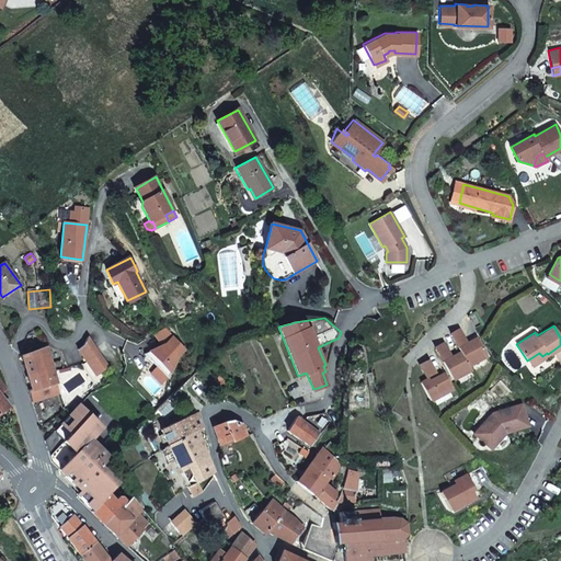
[(172,335),(165,327),(153,333),(161,344),(165,342),(172,335)]
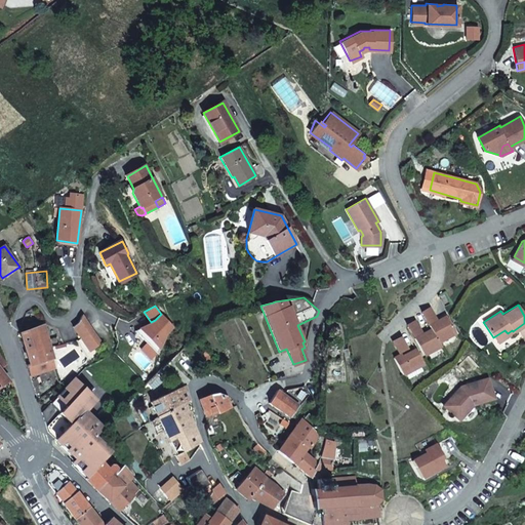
[(419,312),(427,325),(434,321),(427,308),(419,312)]
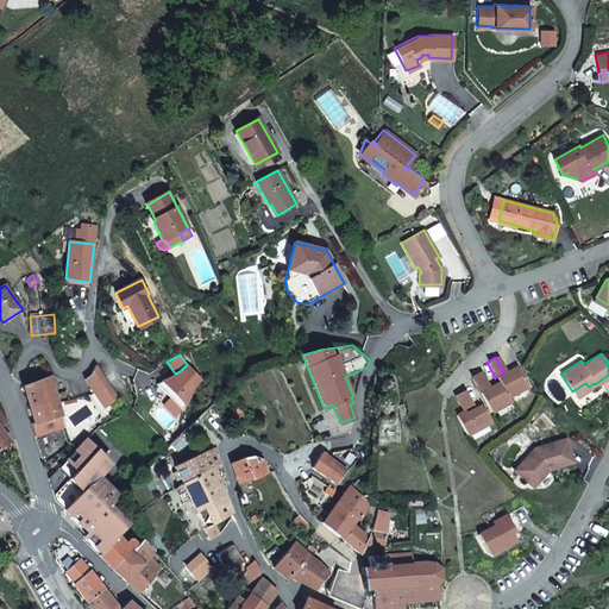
[(201,378),(187,364),(180,371),(175,374),(156,383),(182,409),(193,385),(201,378)]
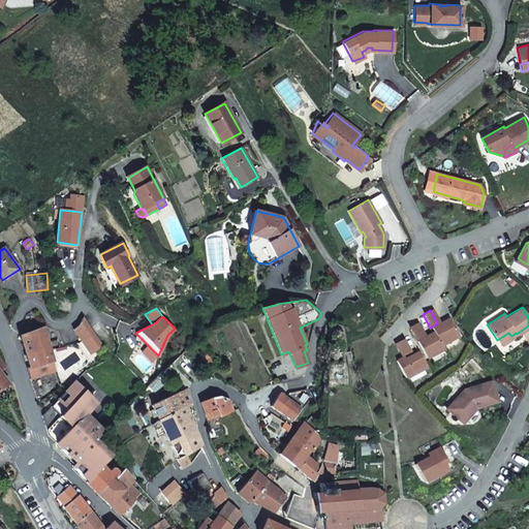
[(81,342),(89,354),(101,347),(82,318),(78,325),(72,330),(81,342)]
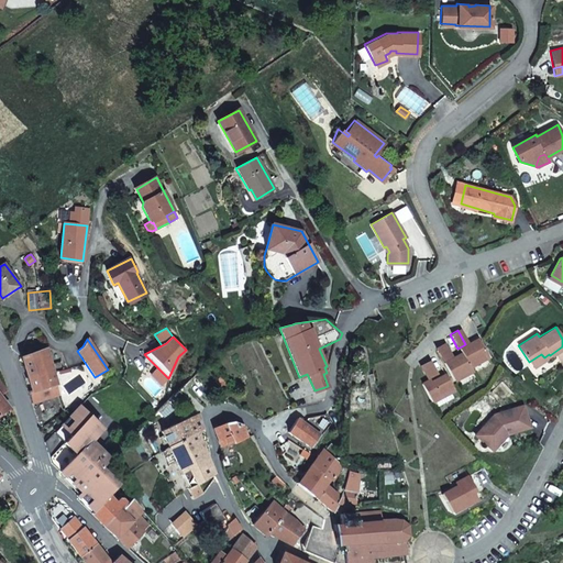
[(442,363),(452,381),(471,371),(467,366),(486,356),(476,339),(465,344),(457,349),(460,353),(450,359),(442,363)]
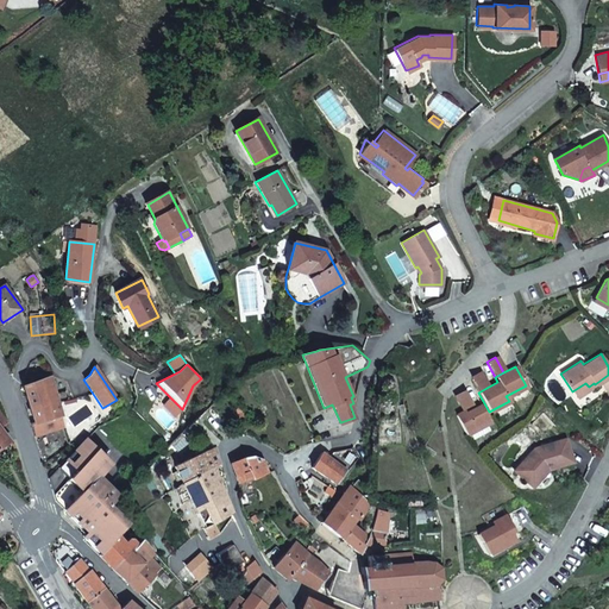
[(470,378),(478,393),(487,388),(478,374),(470,378)]
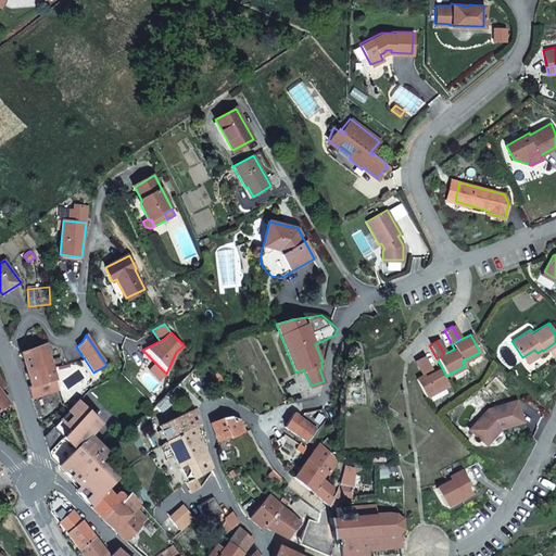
[(21,353),(30,386),(55,379),(47,344),(21,353)]
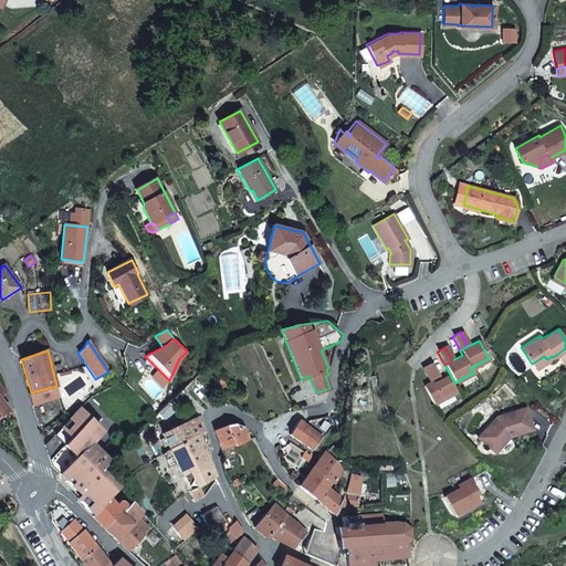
[(544,356),(532,364),(535,369),(548,360),(547,359),(544,356)]
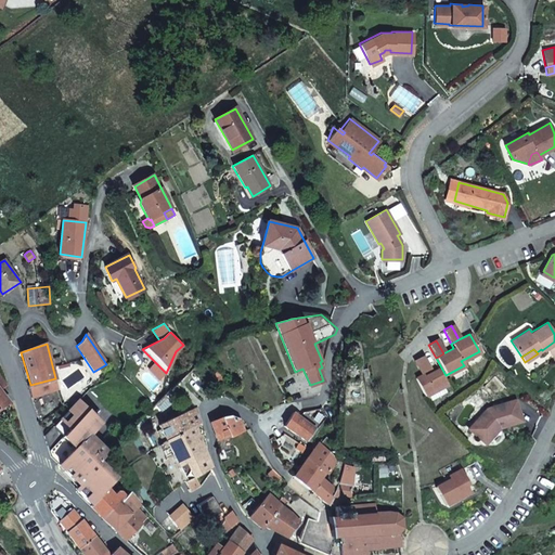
[(422,357),(414,361),(422,374),(423,374),(429,370),(422,357)]
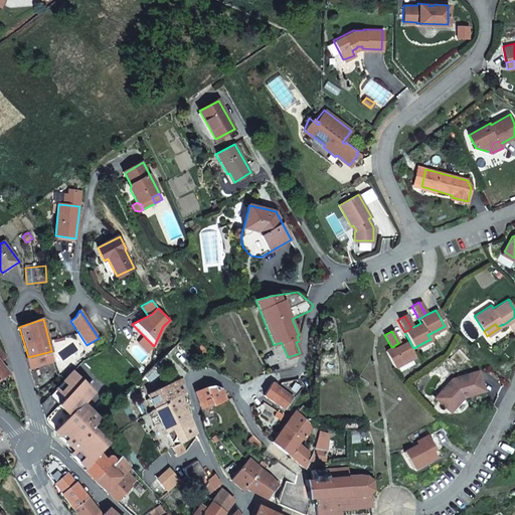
[(384,351),(393,367),(413,356),(405,343),(393,349),(392,347),(391,347),(384,351)]
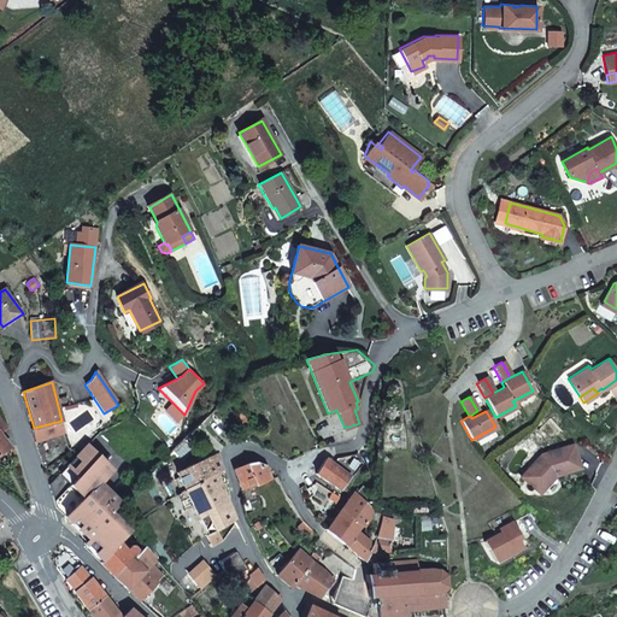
[(216,421),(209,412),(199,422),(206,428),(216,421)]
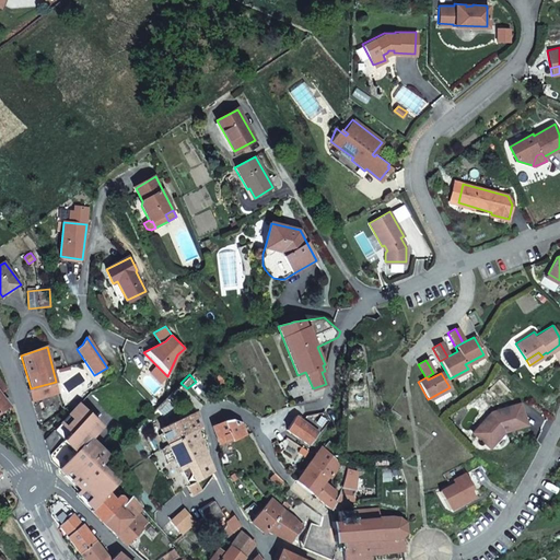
[(58,394),(56,382),(31,388),(27,389),(32,401),(57,394),(58,394)]
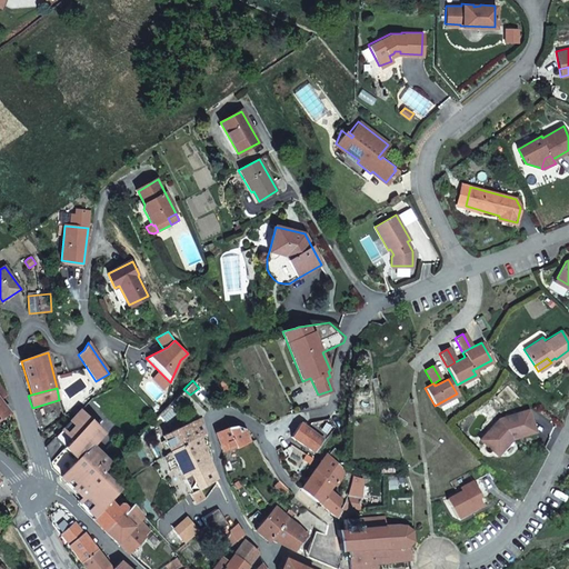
[(179,393),(202,417),(207,411),(190,395),(183,389),(179,393)]
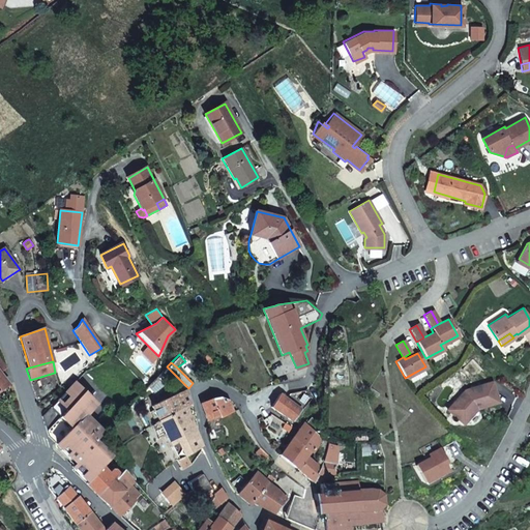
[(87,480),(101,467),(97,463),(107,453),(93,440),(102,431),(94,423),(116,400),(85,371),(41,416),(49,436),(76,464),(72,467),(87,480)]
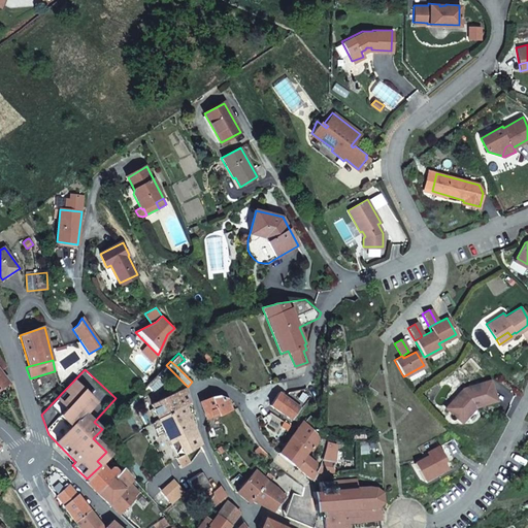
[(462,389),(444,407),(456,418),(464,418),(471,409),(469,407),(472,404),(475,403),(476,405),(495,400),(489,381),(462,389)]
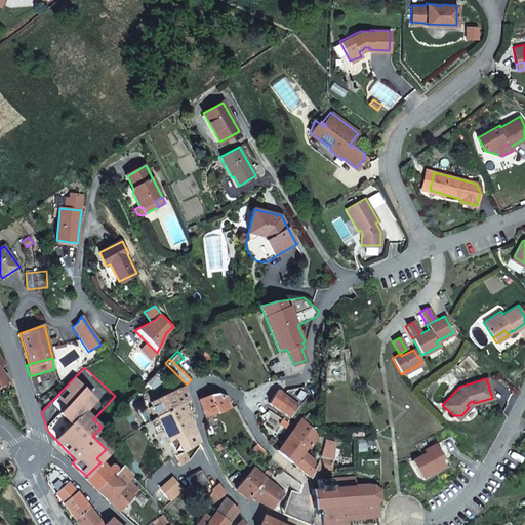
[(184,401),(189,398),(186,386),(150,403),(156,415),(184,401)]
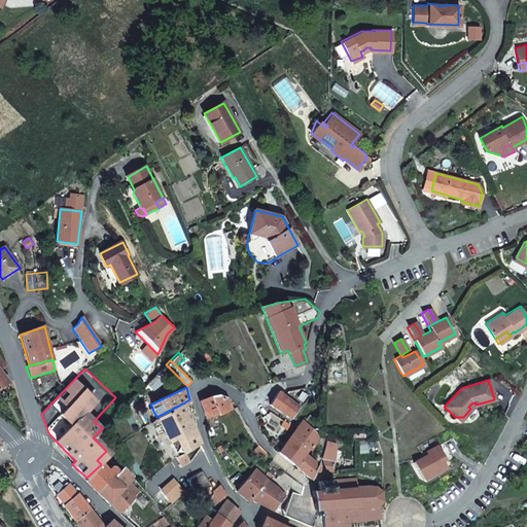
[(279,391),(269,403),(290,418),(291,417),(300,407),(279,391)]
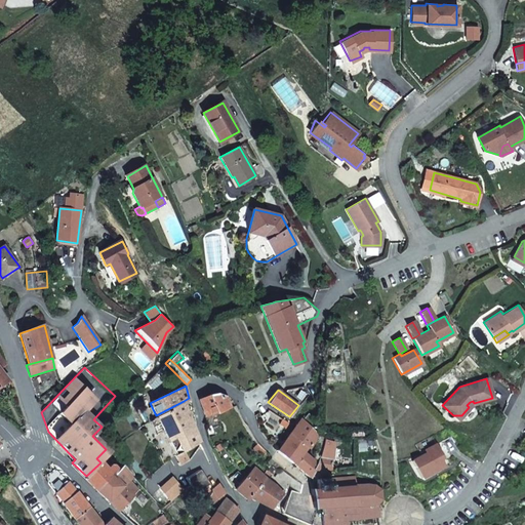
[(198,400),(205,416),(231,407),(227,396),(217,394),(198,400)]
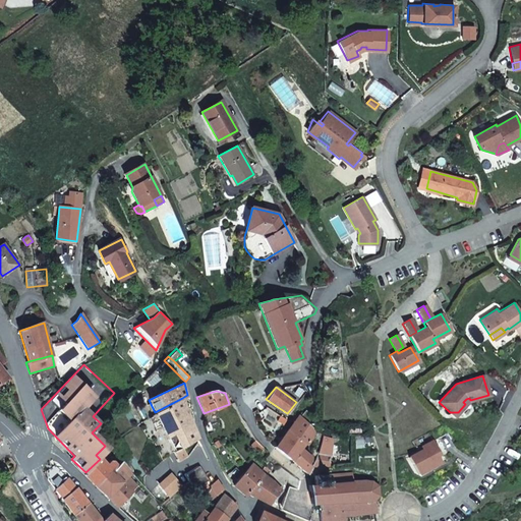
[(193,412),(187,395),(182,398),(187,411),(188,415),(193,412)]
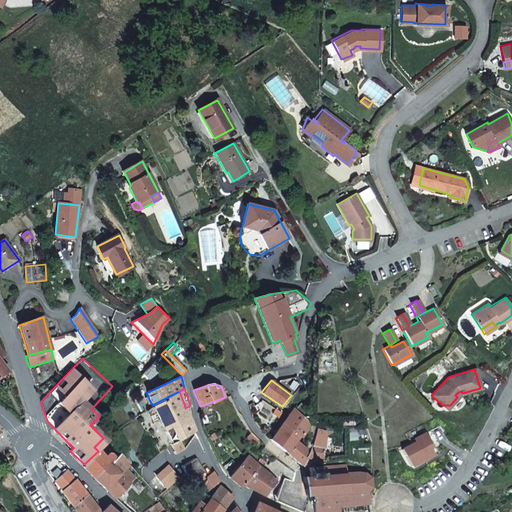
[(184,404),(179,391),(152,405),(158,417),(184,404)]
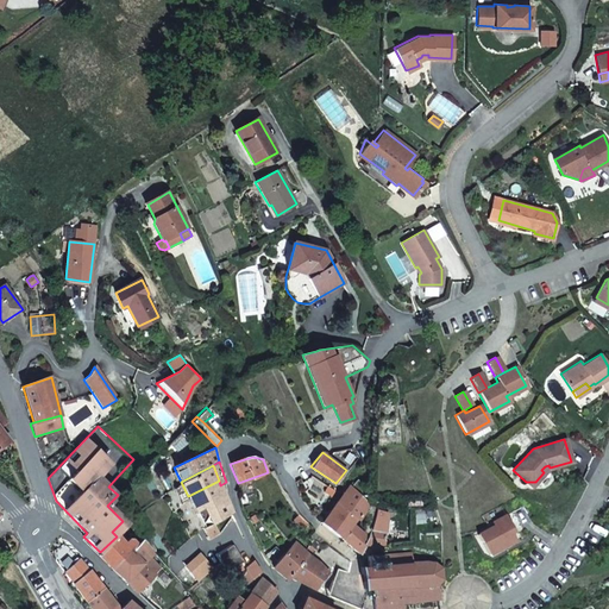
[(331,510),(321,521),(341,538),(353,523),(357,520),(364,512),(366,502),(362,497),(366,488),(358,479),(351,487),(350,485),(346,490),(334,504),(332,502),(330,508),(331,510)]
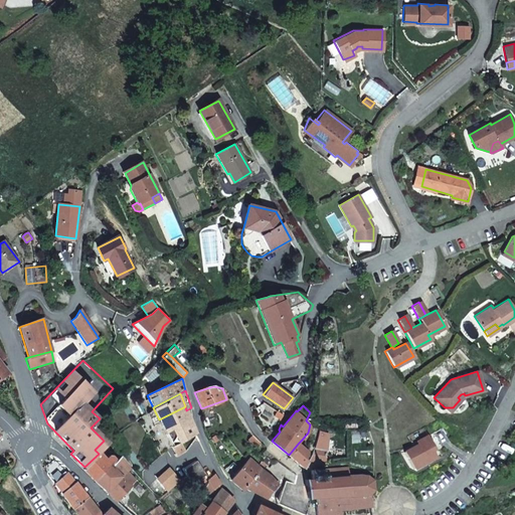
[(185,406),(159,419),(175,453),(182,450),(178,443),(194,433),(186,410),(185,406)]
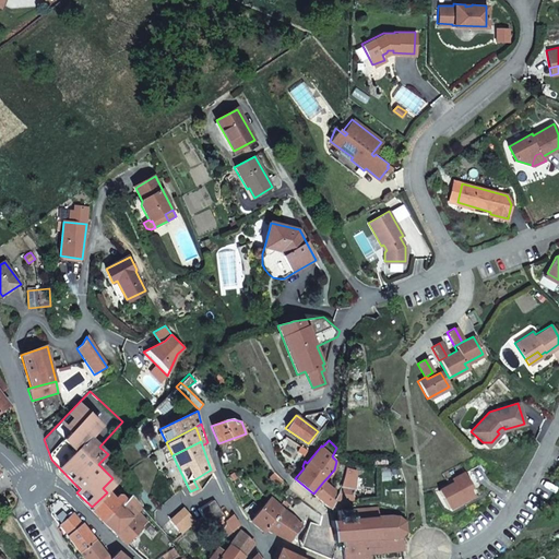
[(337,491),(334,500),(349,502),(352,502),(355,487),(353,486),(357,471),(345,467),(339,486),(337,491)]
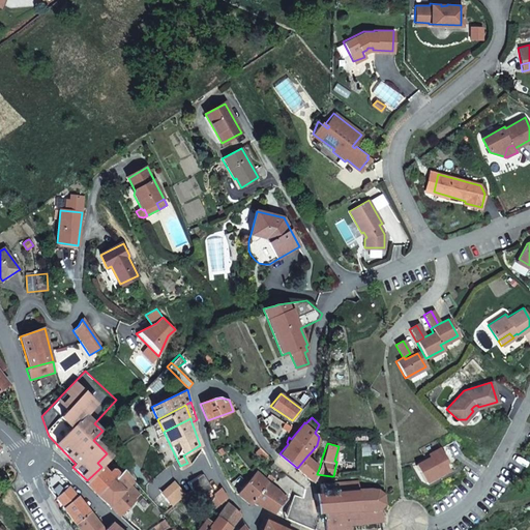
[(415,465),(424,481),(447,469),(444,462),(447,461),(440,447),(428,454),(430,457),(415,465)]
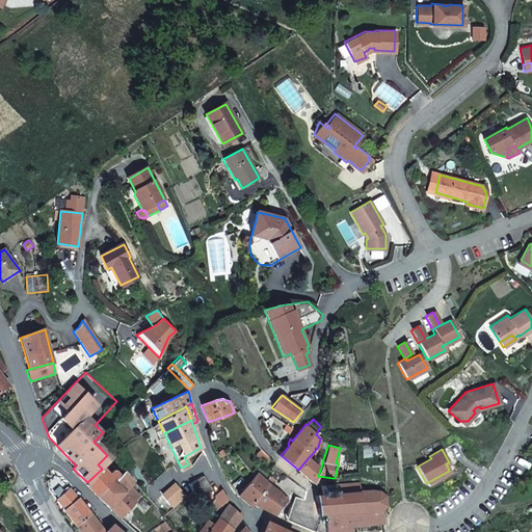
[(270,458),(265,453),(261,457),(267,461),(270,458)]
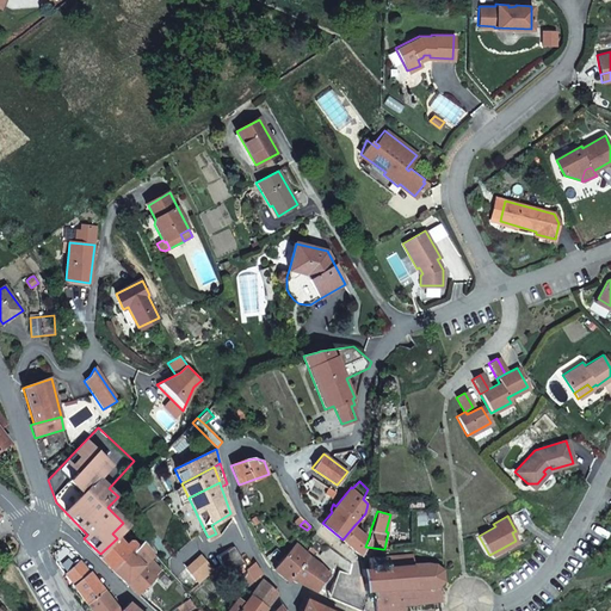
[(355,525),(343,539),(360,555),(365,547),(369,537),(355,525)]
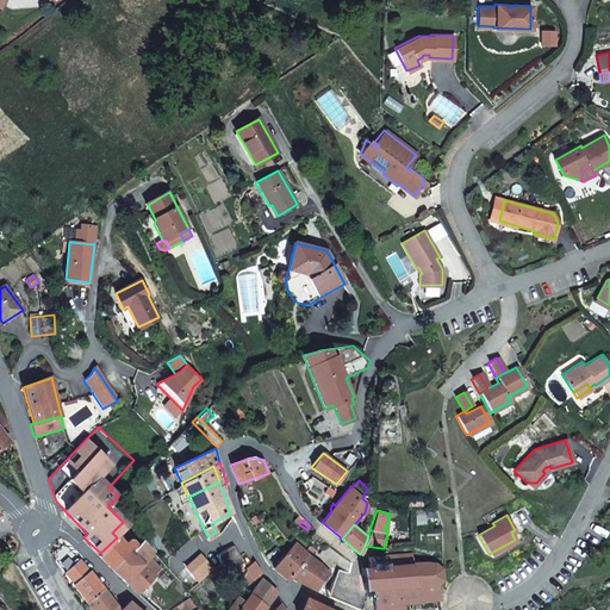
[(125,543),(118,536),(117,537),(100,553),(98,555),(112,568),(132,549),(125,543)]
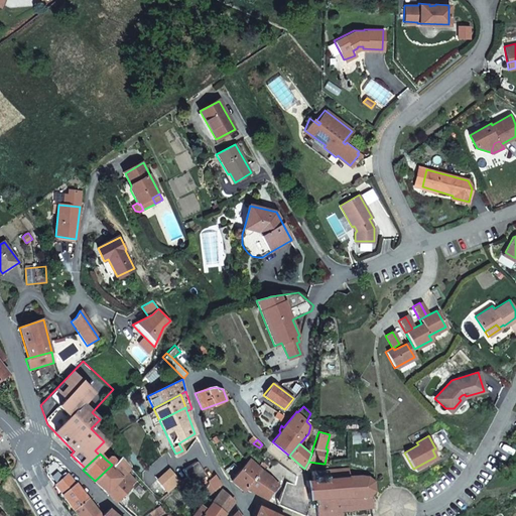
[(95,481),(117,501),(129,490),(130,492),(133,490),(131,488),(133,486),(132,484),(137,480),(129,472),(132,469),(122,457),(116,461),(114,459),(113,458),(112,458),(109,457),(106,460),(112,465),(95,481)]
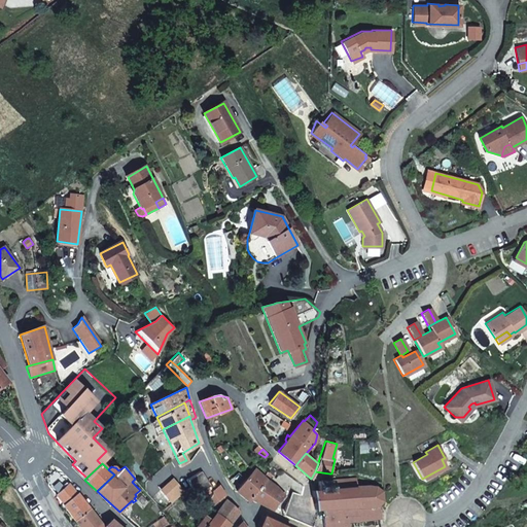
[(254,468),(235,490),(248,500),(250,498),(266,480),(254,468)]
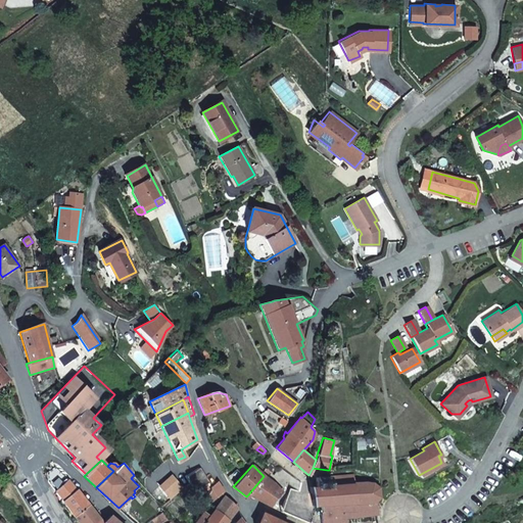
[(47,472),(49,483),(63,501),(62,502),(75,517),(88,505),(77,490),(67,479),(55,467),(47,472)]
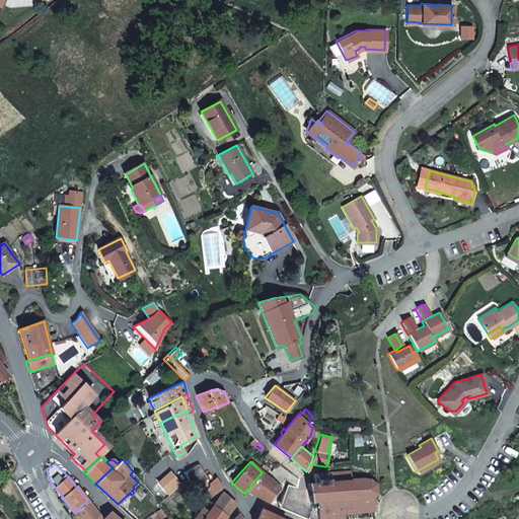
[(199,464),(186,472),(195,487),(208,477),(199,464)]
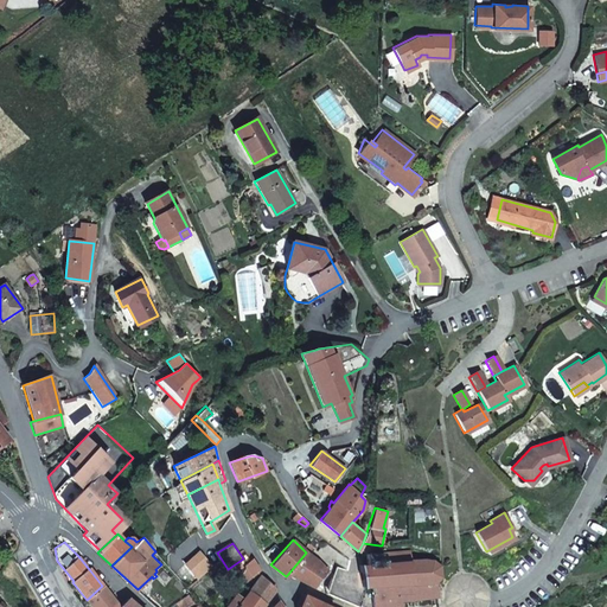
[(360,566),(362,586),(365,586),(363,593),(370,593),(371,606),(401,606),(401,601),(438,596),(434,580),(439,575),(438,566),(430,560),(411,561),(411,557),(409,557),(409,553),(396,553),(395,551),(379,553),(366,554),(368,564),(360,566)]
